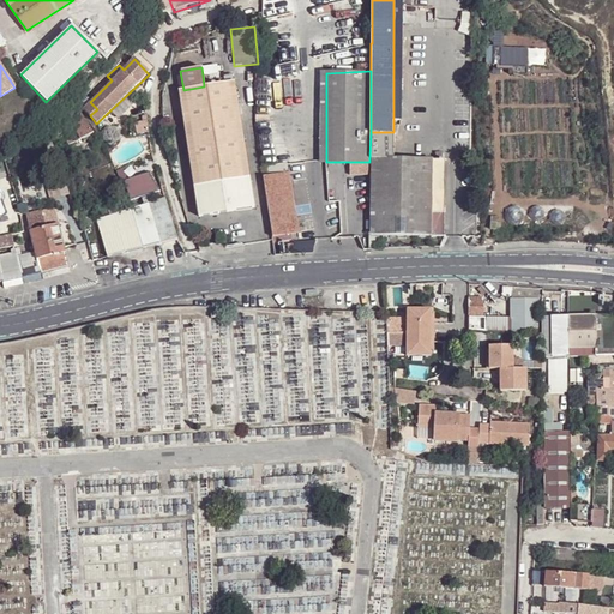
[(204,86),(184,90),(179,90),(200,217),(254,208),(234,80),(232,82),(221,83),(218,74),(218,73),(203,76),(204,86)]
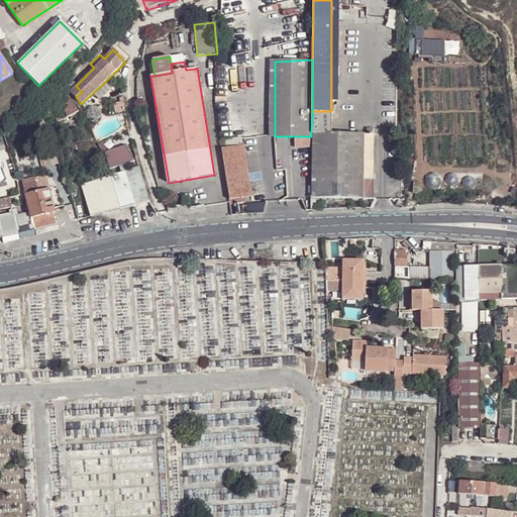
[(194,62),(184,63),(186,70),(195,69),(194,62)]
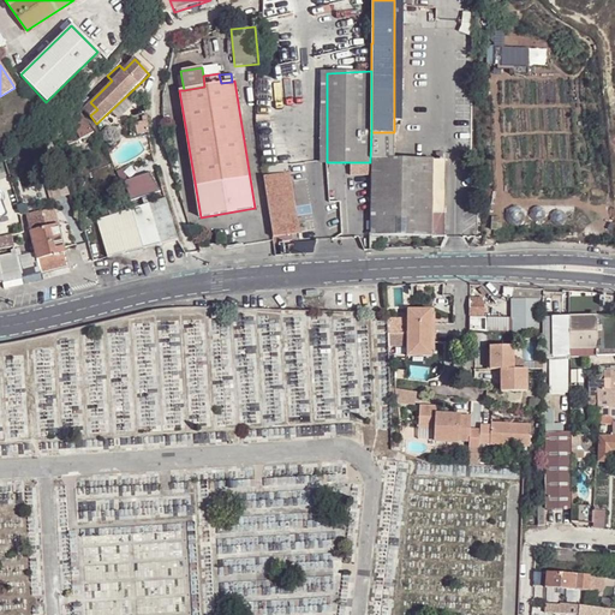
[(83,108),(90,115),(97,109),(90,102),(83,108)]
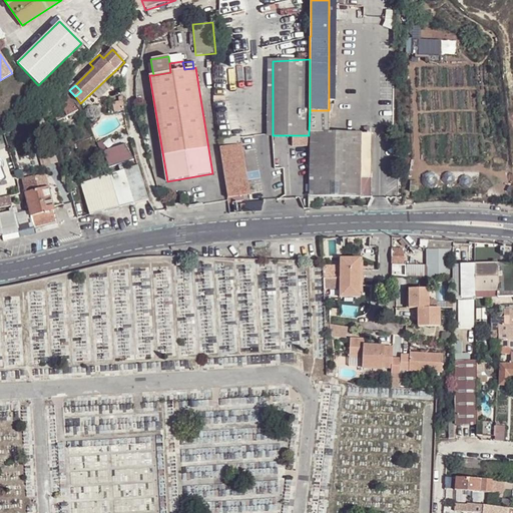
[(52,110),(57,121),(77,111),(68,94),(66,86),(53,90),(53,93),(48,97),(52,108),(52,110)]
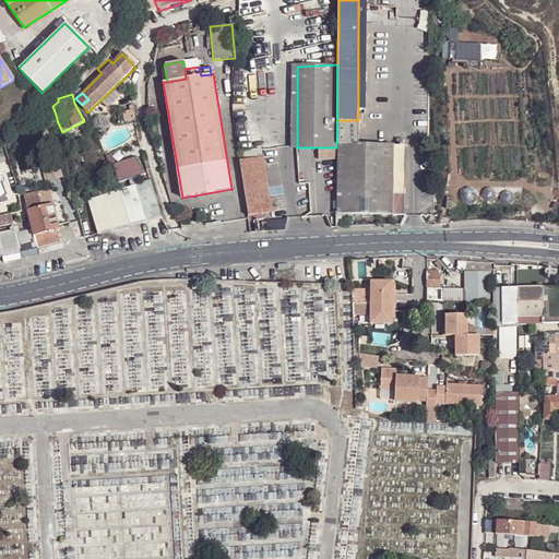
[(134,110),(123,113),(126,122),(135,120),(134,110)]
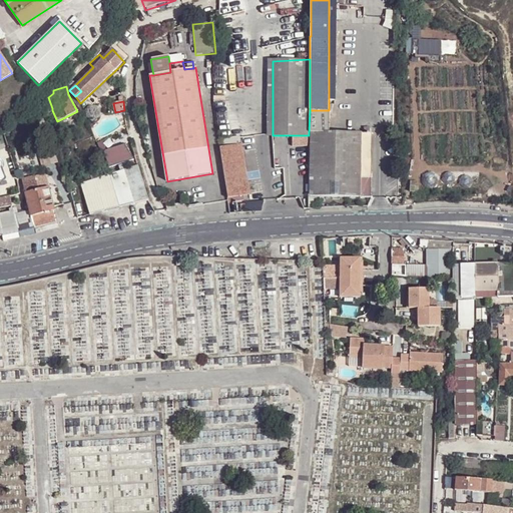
[(329,110),(310,110),(309,133),(328,133),(328,131),(329,110)]
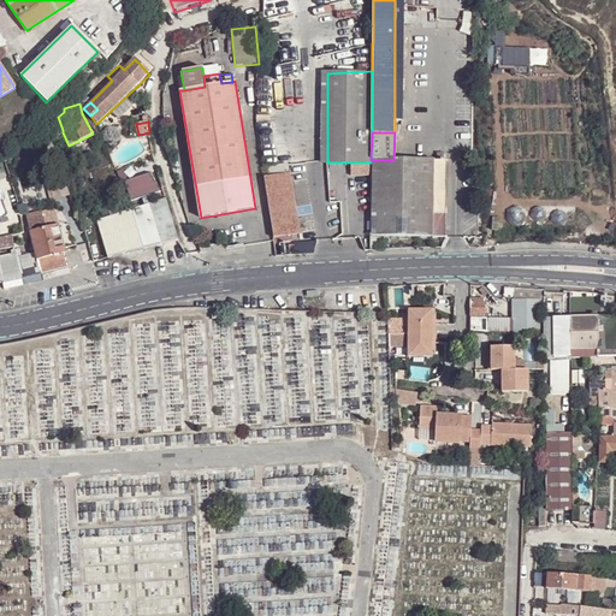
[(394,160),(371,160),(371,163),(371,237),(380,237),(433,238),(433,161),(394,160)]
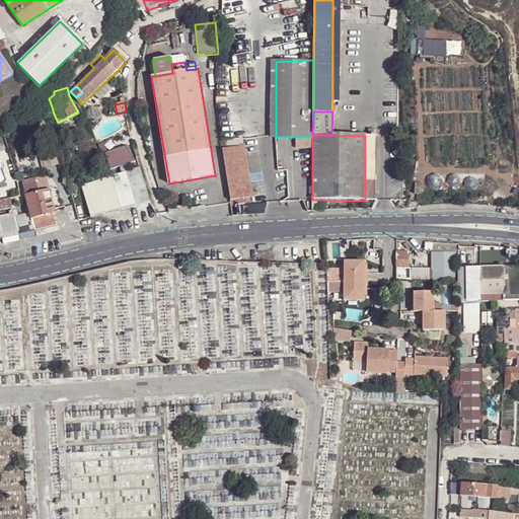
[(375,135),(365,136),(365,201),(375,201),(375,135)]
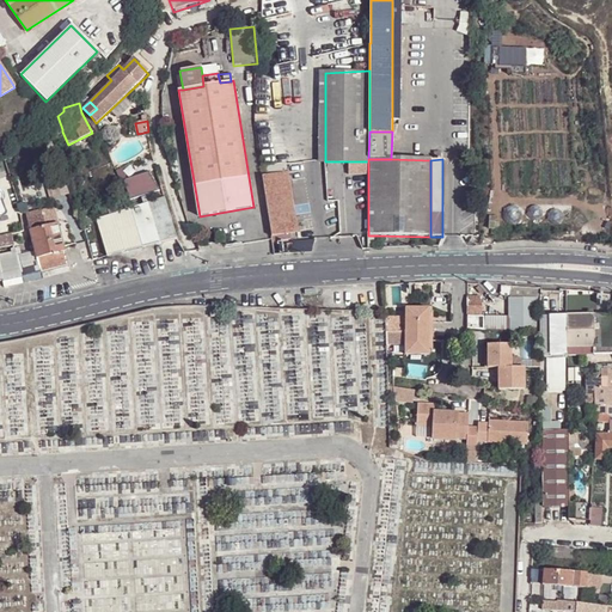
[(264,176),(273,225),(295,221),(288,172),(264,176)]
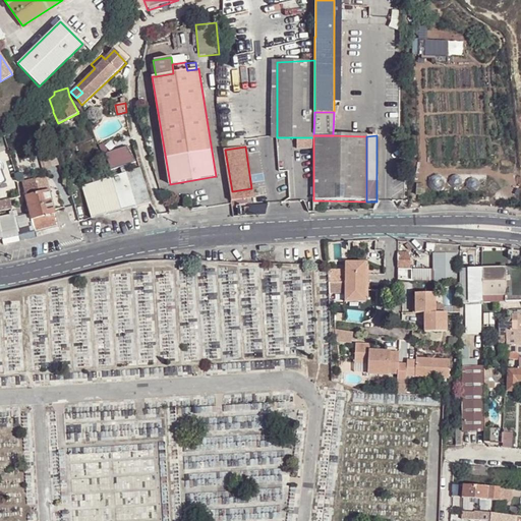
[(127,148),(105,154),(110,170),(135,163),(127,148)]
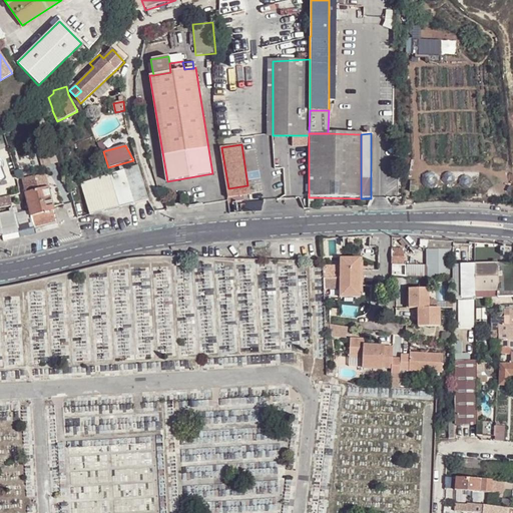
[(60,163),(57,153),(45,156),(48,166),(60,163)]
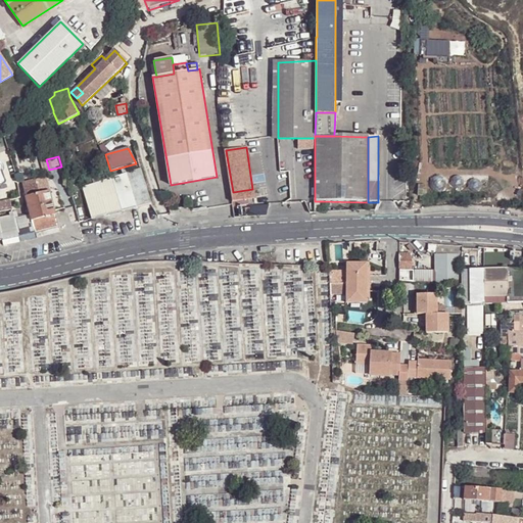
[(142,170),(140,164),(128,169),(130,174),(142,170)]
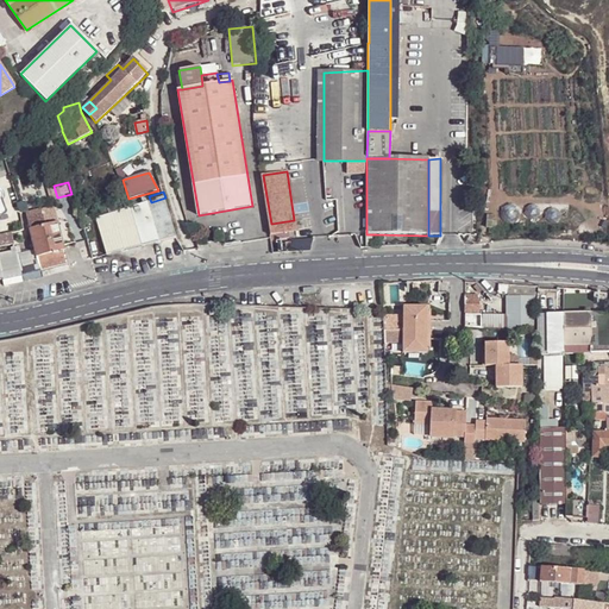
[(131,208),(142,248),(176,239),(165,198),(151,202),(143,205),(131,208)]
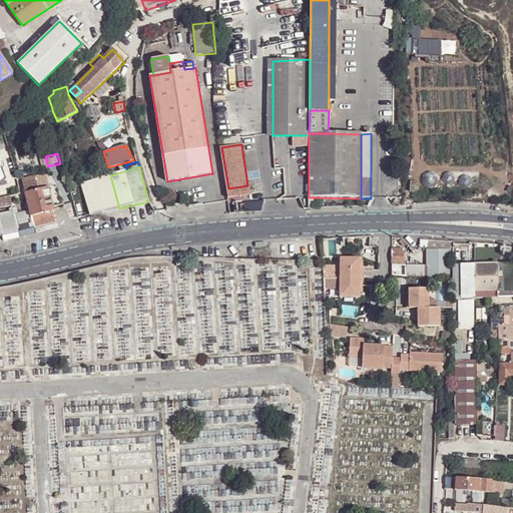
[(34,175),(38,190),(48,187),(45,172),(34,175)]
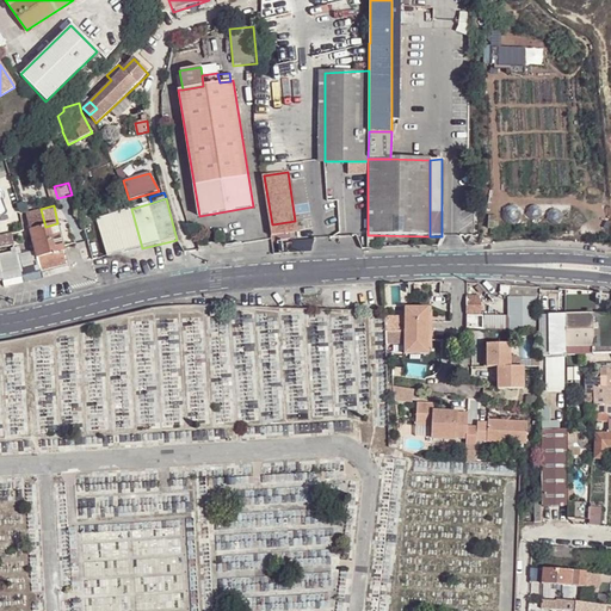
[(25,213),(30,229),(45,227),(41,209),(25,213)]
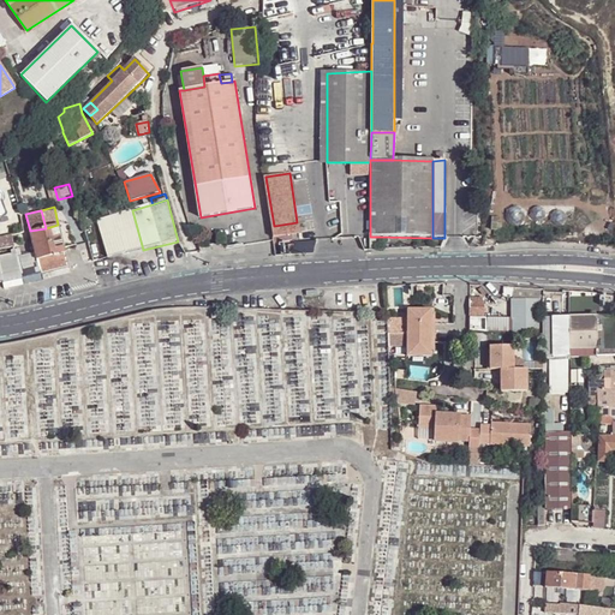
[(108,257),(143,250),(132,210),(118,215),(109,218),(97,222),(108,257)]
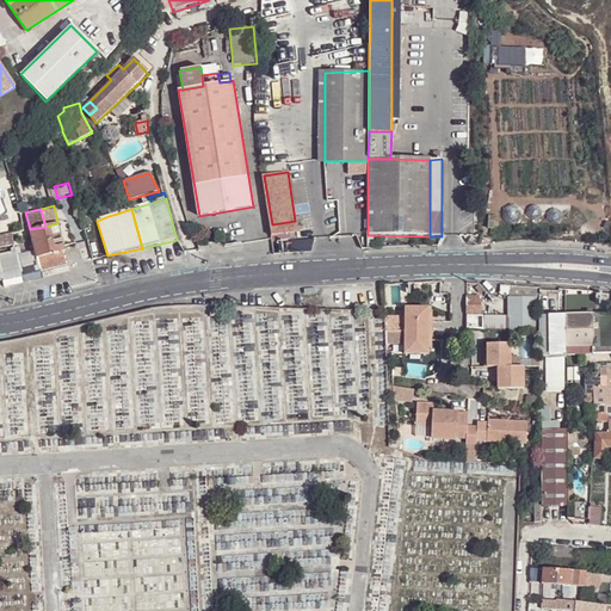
[(295,221),(272,224),(273,236),(297,232),(295,221)]
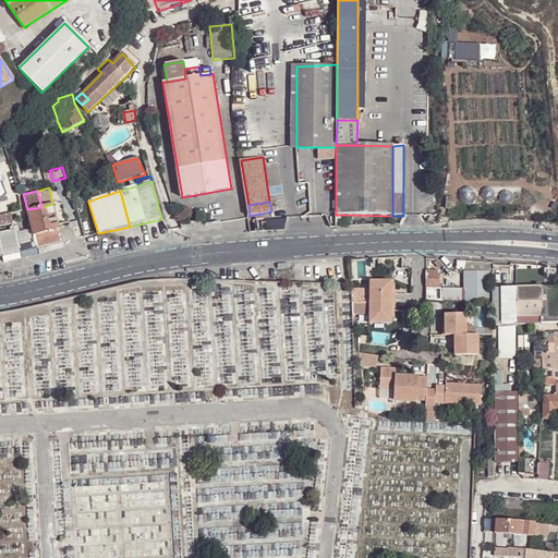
[(41,207),(27,209),(31,229),(33,237),(59,230),(58,223),(52,204),(41,207)]
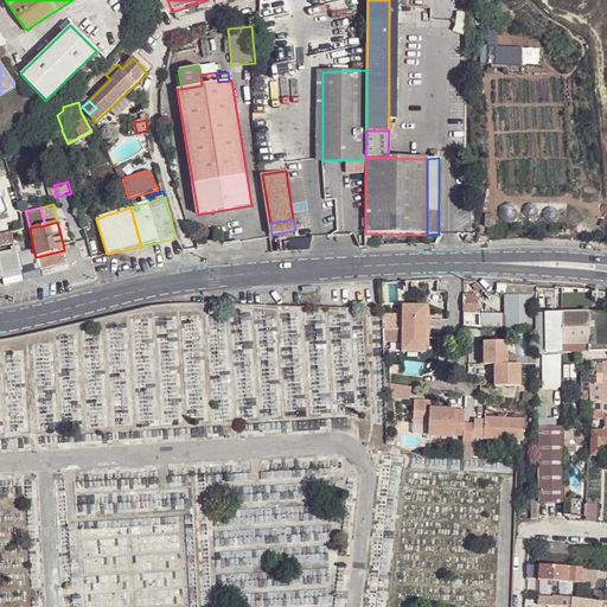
[(7,231),(0,232),(0,244),(11,243),(7,231)]
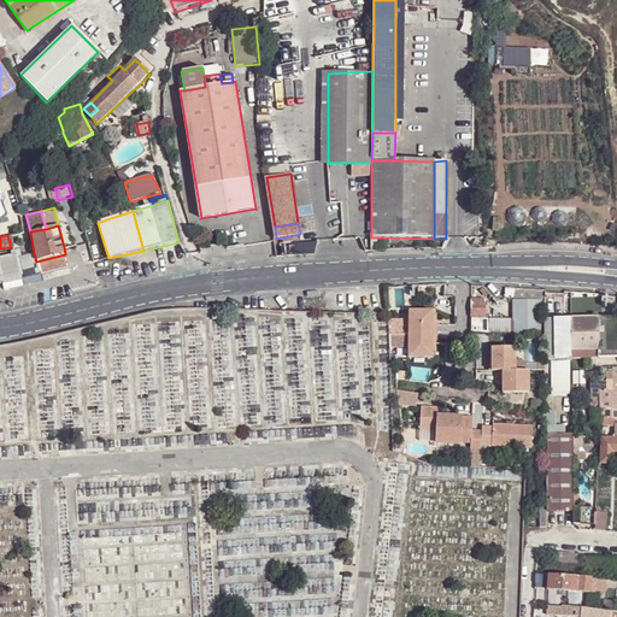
[(371,238),(370,251),(381,251),(381,238),(371,238)]
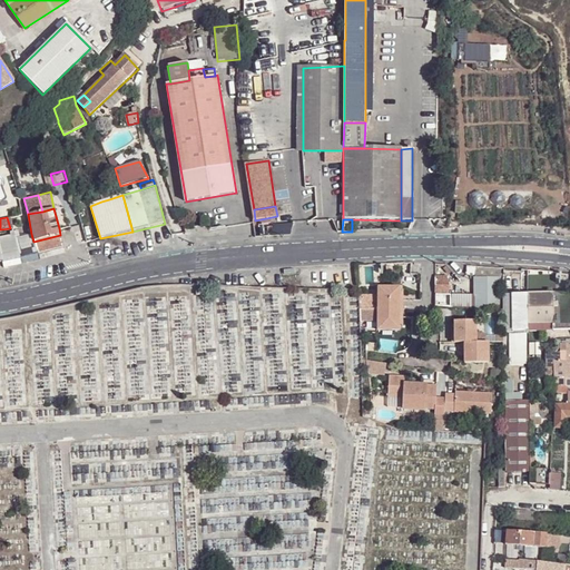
[(37,254),(33,242),(31,234),(19,236),(18,232),(10,233),(11,236),(0,237),(0,248),(2,262),(37,254)]
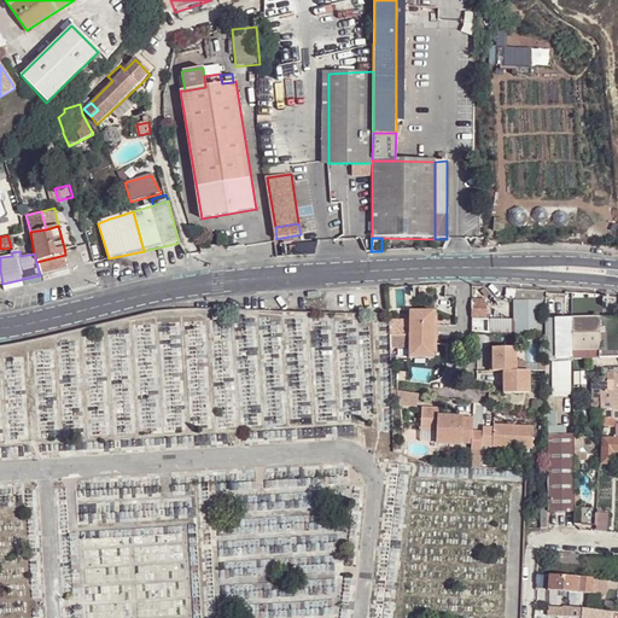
[(69,268),(65,255),(36,262),(40,275),(69,268)]
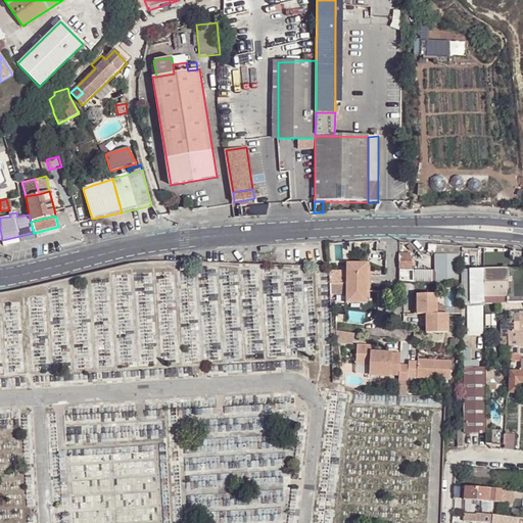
[(428,243),(427,251),(461,252),(461,249),(461,245),(428,243)]
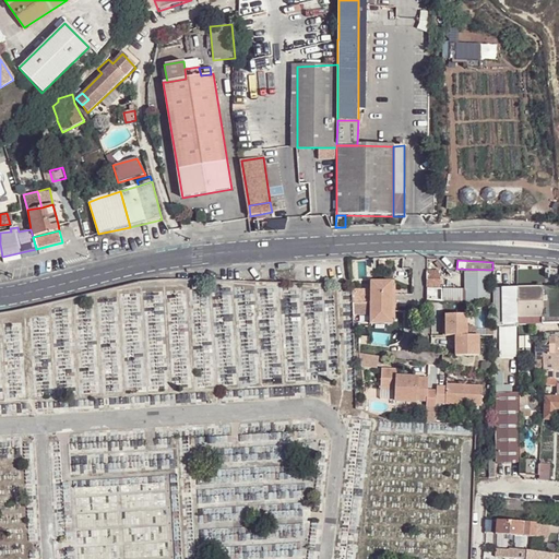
[(427,271),(427,288),(439,288),(439,271),(427,271)]
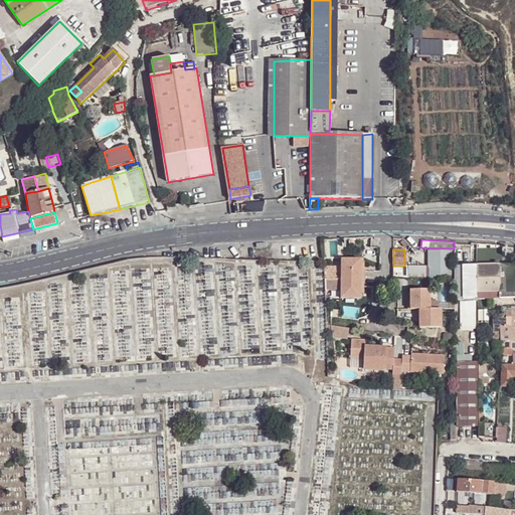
[(428,279),(452,279),(452,250),(428,250),(428,266),(428,279)]
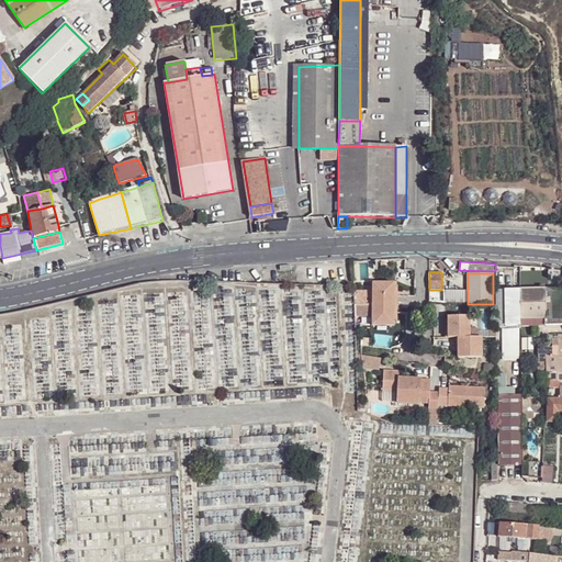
[(394,282),(373,282),(373,303),(397,303),(397,294),(394,294),(394,285),(394,282)]
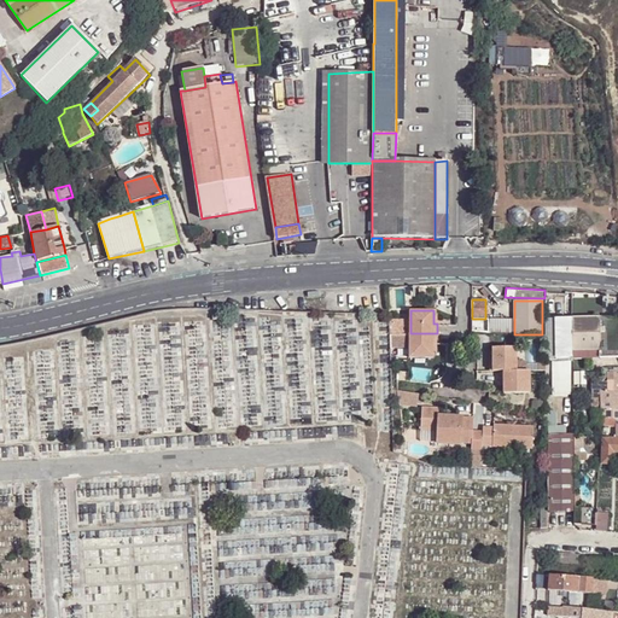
[(600,350),(599,316),(572,318),(572,350),(600,350)]
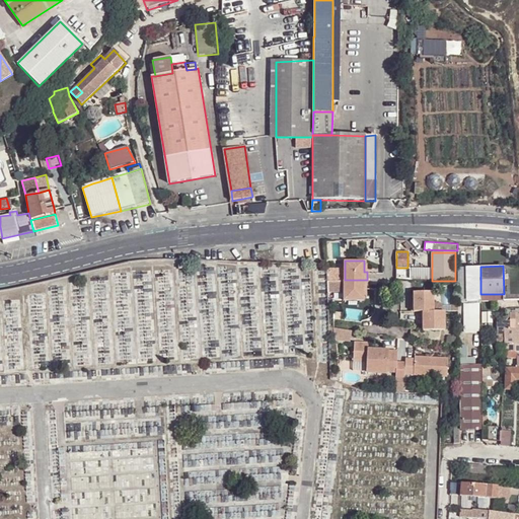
[(518,294),(518,268),(503,266),(504,294),(518,294)]
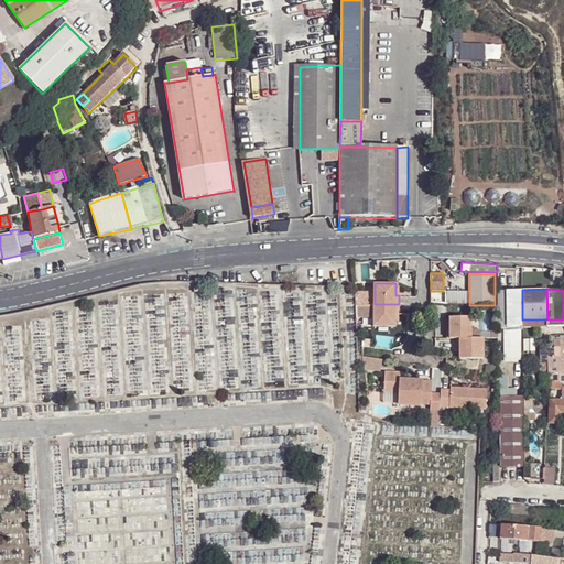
[(431,303),(446,304),(446,291),(443,291),(431,291),(431,303)]
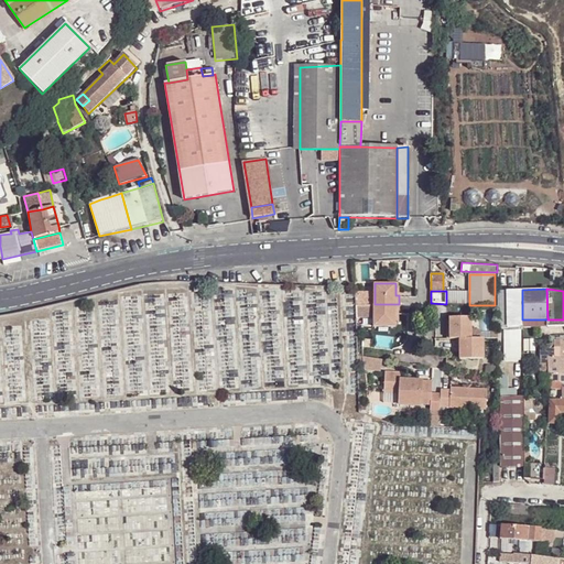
[(446,304),(469,305),(469,291),(446,291),(446,304)]
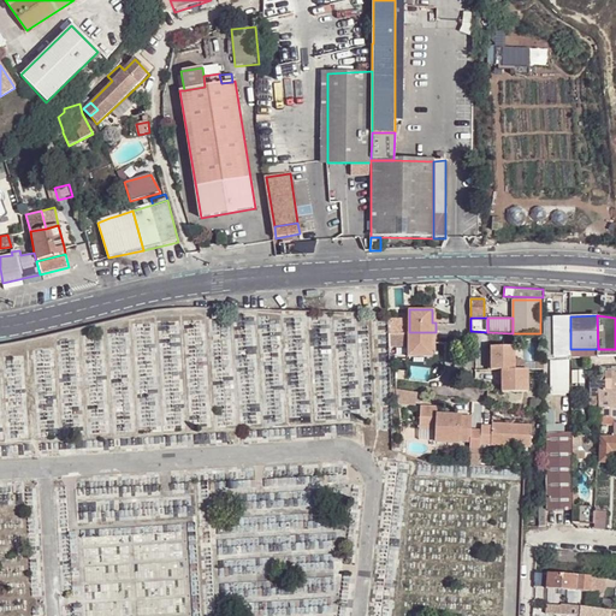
[(555,355),(555,318),(545,318),(545,355),(555,355)]
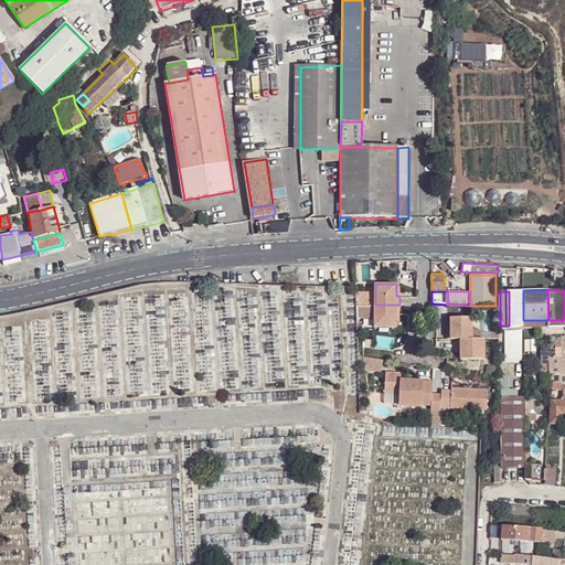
[(523,291),(509,291),(509,326),(523,326),(523,291)]
